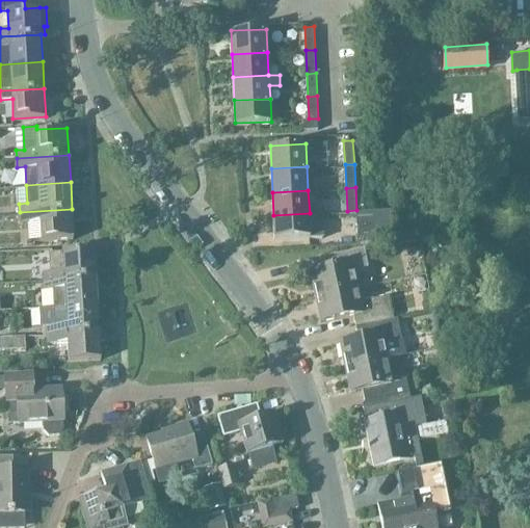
[(74,237),(72,209),(20,212),(20,220),(41,219),(42,239),(74,237)]
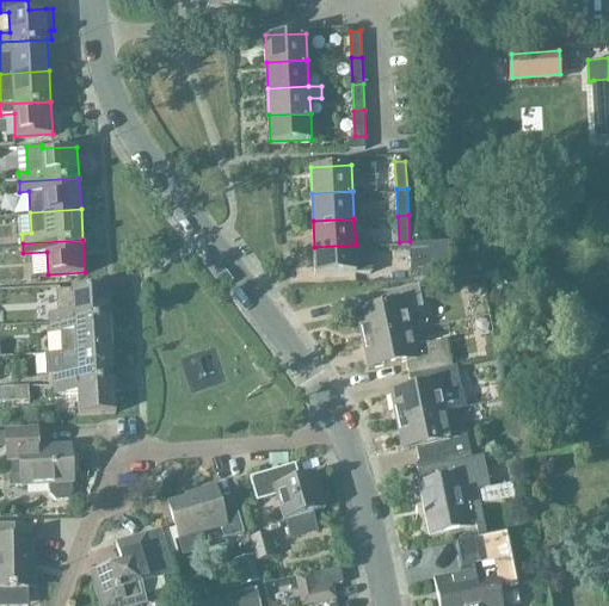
[(411,269),(410,241),(399,242),(400,269),(411,269)]
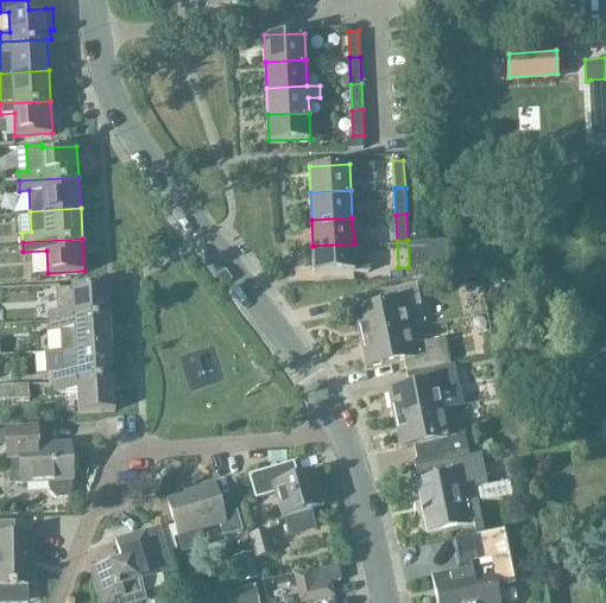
[(355,270),(354,243),(313,246),(314,272),(355,270)]
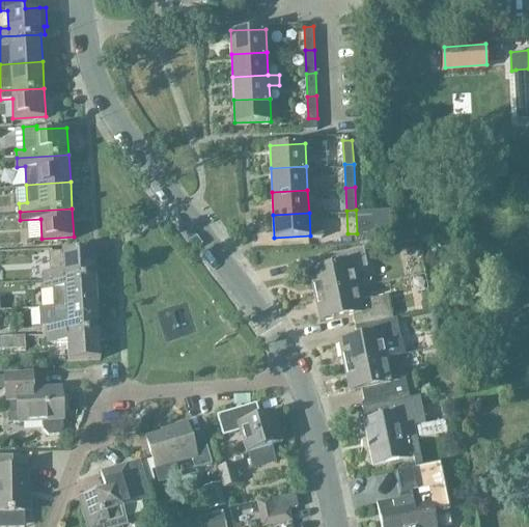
[(316,295),(356,285),(354,273),(368,269),(364,246),(324,254),(327,266),(311,269),(316,295)]
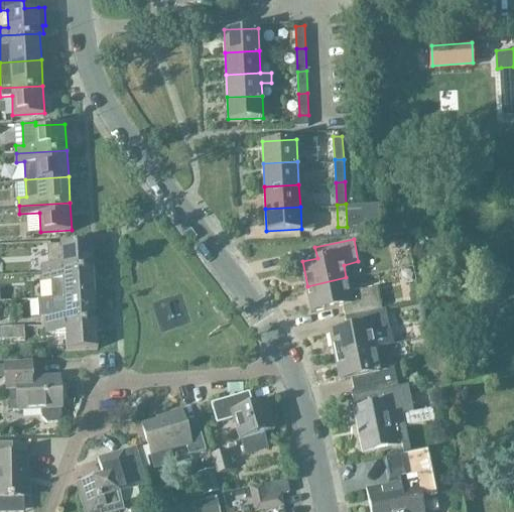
[(42,262),(42,270),(94,267),(92,241),(49,243),(50,261),(42,262)]
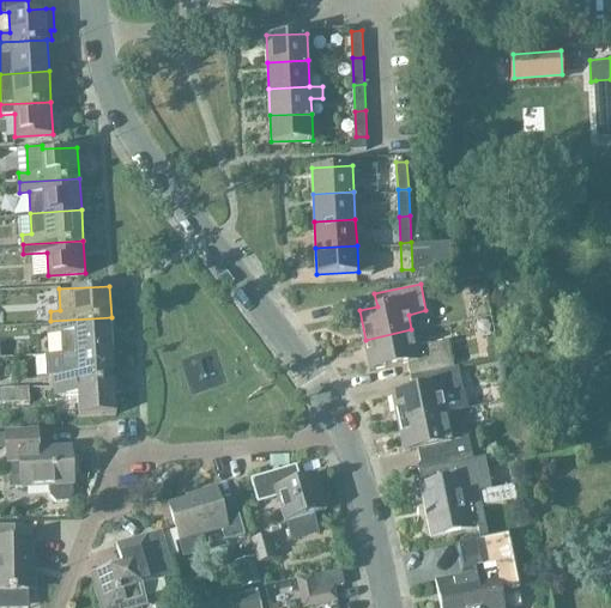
[(65,330),(66,351),(113,348),(112,317),(50,321),(52,330),(65,330)]
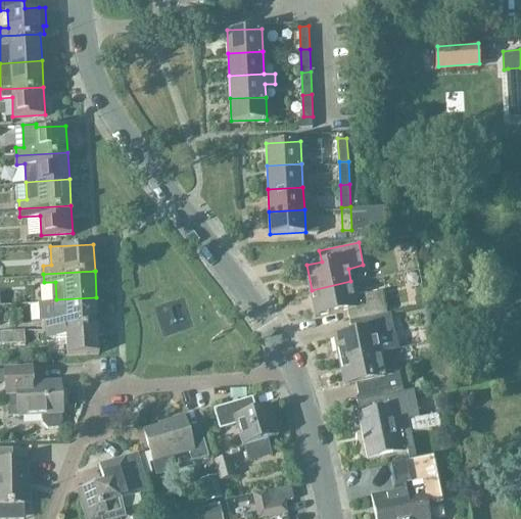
[(353,294),(350,281),(312,290),(317,315),(347,308),(350,319),(374,314),(387,312),(383,288),(353,294)]
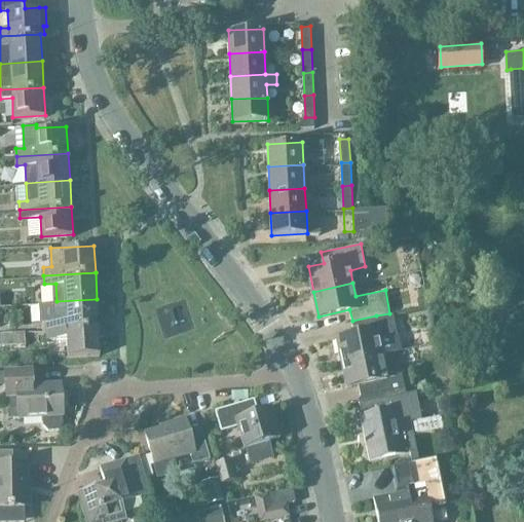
[(99,326),(97,299),(57,301),(58,320),(46,321),(47,329),(99,326)]
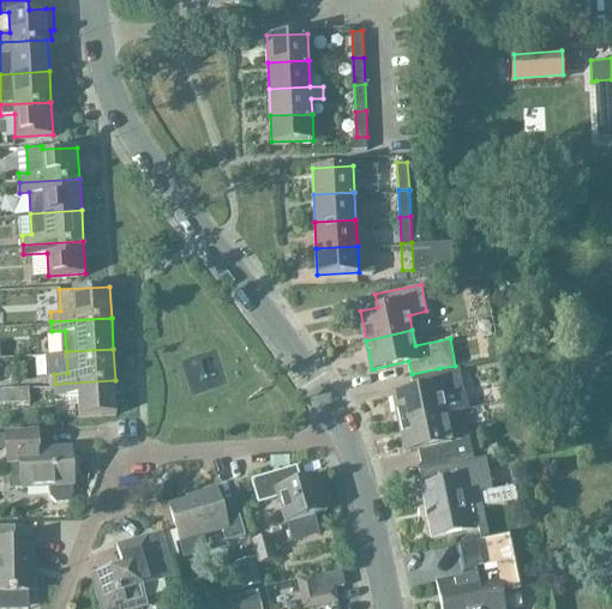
[(439,368),(412,374),(414,387),(394,392),(400,421),(447,412),(443,396),(461,392),(455,366),(439,368)]
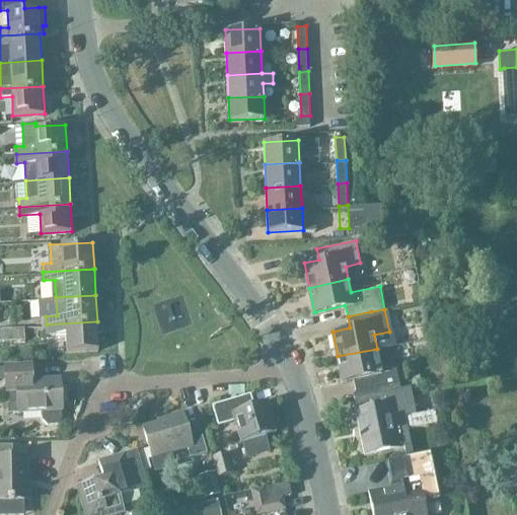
[(99,349),(97,321),(47,324),(47,333),(67,332),(68,350),(99,349)]
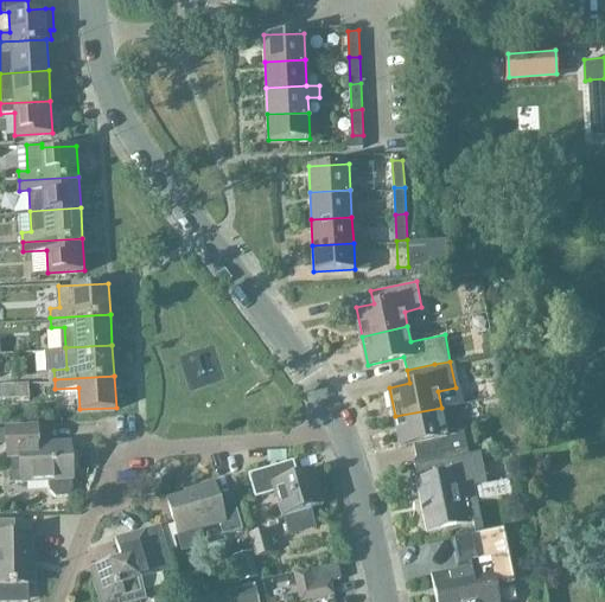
[(0,388),(1,397),(31,396),(30,380),(0,383),(0,388)]
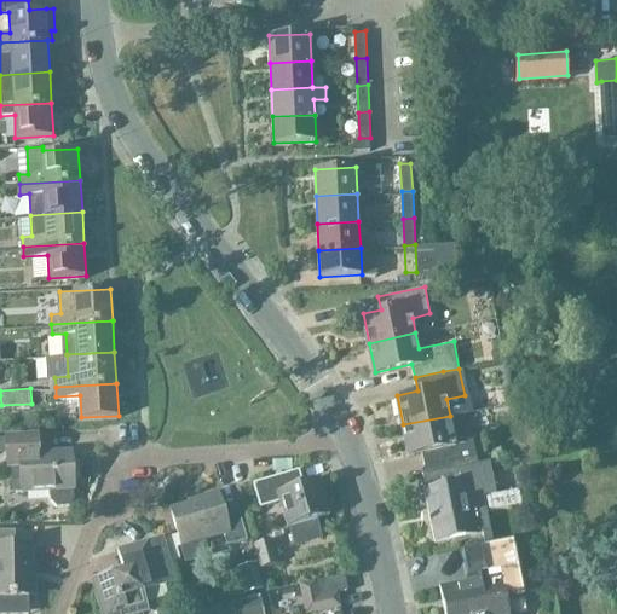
[(424,469),(425,474),(478,462),(471,427),(453,430),(450,416),(403,424),(409,453),(424,451),(427,465),(424,469)]
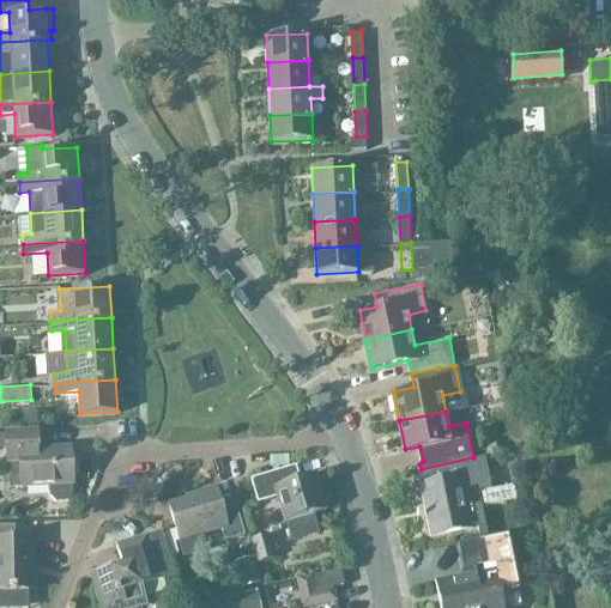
[(74,492),(73,481),(71,445),(42,448),(42,444),(38,444),(37,429),(7,431),(8,450),(19,450),(23,485),(50,484),(52,494),(56,500),(70,499),(74,492)]
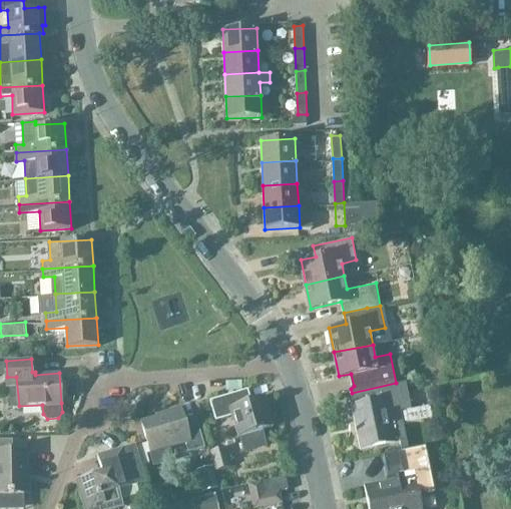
[(396,383),(352,393),(347,394),(353,393),(355,404),(353,405),(362,448),(400,440),(403,455),(410,454),(403,423),(433,416),(430,404),(411,407),(406,381),(396,383)]
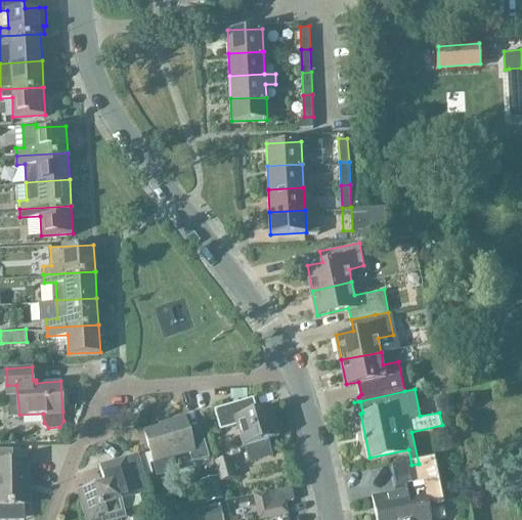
[(257,408),(254,396),(215,407),(221,428),(237,423),(245,444),(279,434),(270,404),(257,408)]
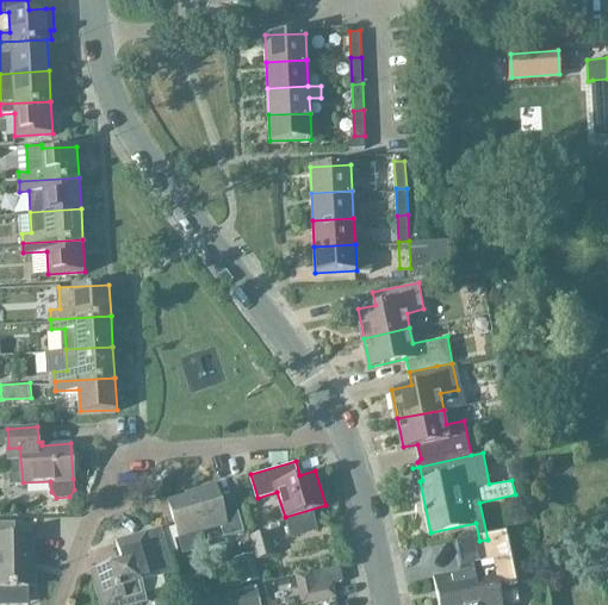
[(205,543),(202,529),(222,523),(225,535),(244,529),(236,500),(222,505),(216,485),(197,490),(198,492),(169,500),(180,535),(181,535),(185,549),(205,543)]
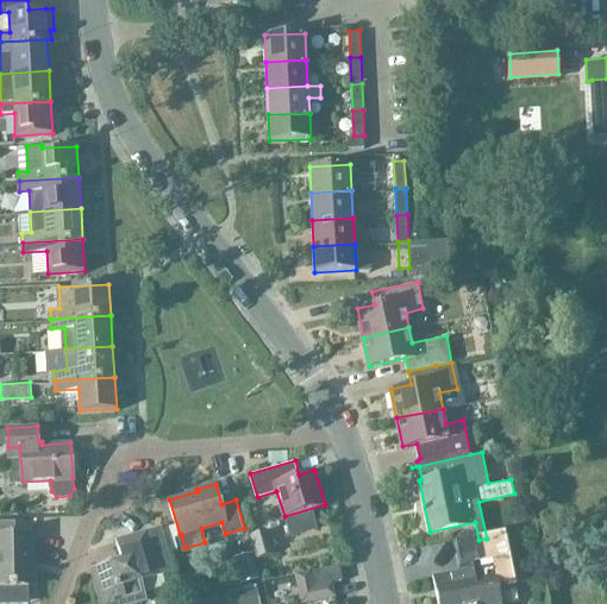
[(29,555),(35,555),(35,535),(11,535),(11,520),(0,520),(0,584),(29,584),(29,555)]
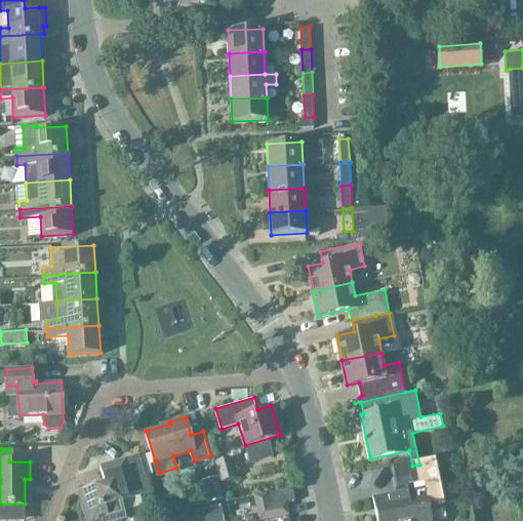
[(121,499),(152,490),(141,453),(101,466),(106,482),(79,490),(88,520),(111,520),(126,517),(121,499)]
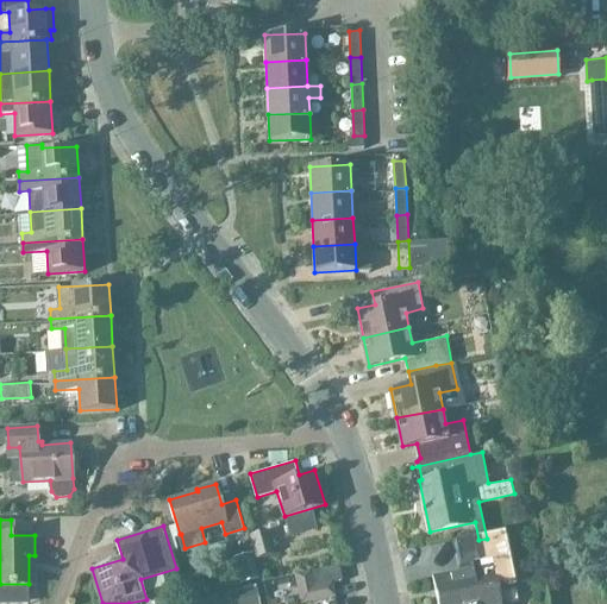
[(257,557),(275,551),(269,528),(250,533),(257,557)]
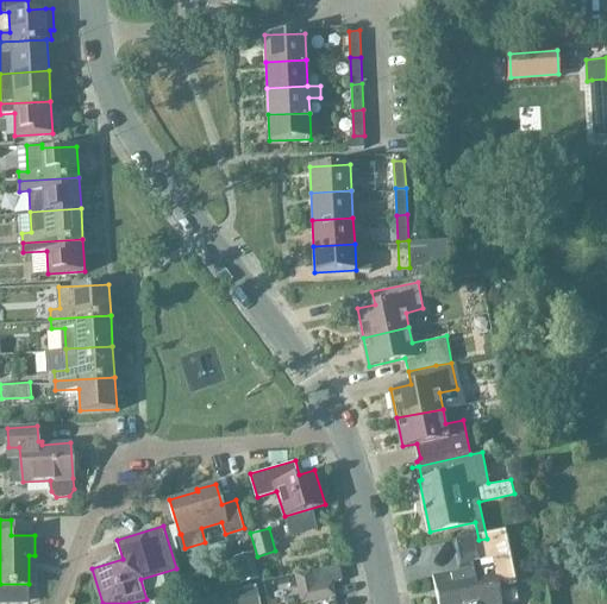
[(487,539),(479,540),(469,542),(475,571),(435,579),(439,603),(500,603),(493,568),(508,565),(502,535),(487,539)]
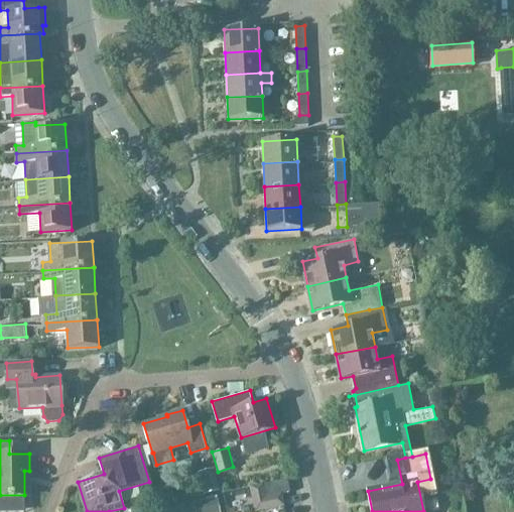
[(204,493),(220,489),(214,467),(199,471),(204,493)]
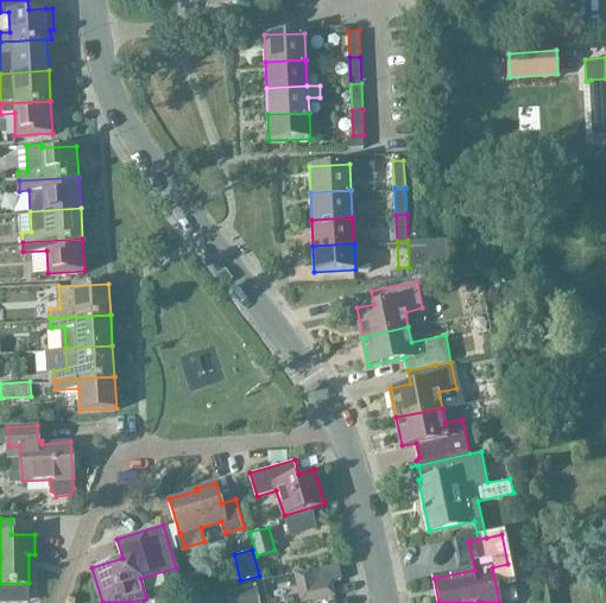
[(313,583),(342,577),(339,563),(310,569),(313,583)]
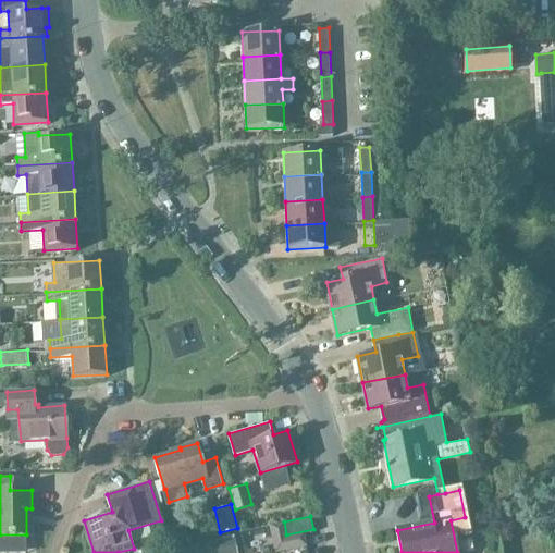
[(235,536),(210,541),(212,552),(216,552),(238,549),(235,536)]
